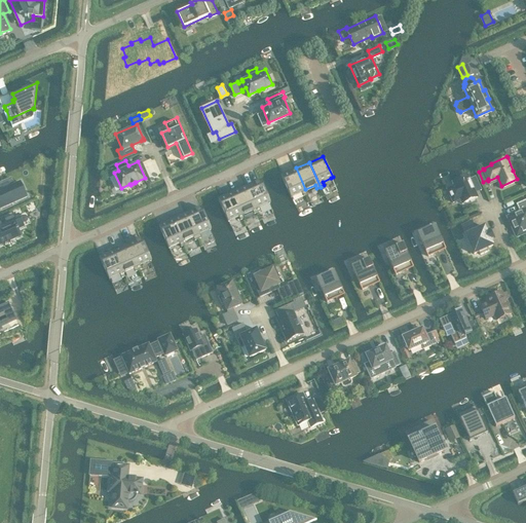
[(305,189),(296,167),(283,174),(282,175),(291,195),(293,194),(302,191),(303,194),(307,192),(305,189)]
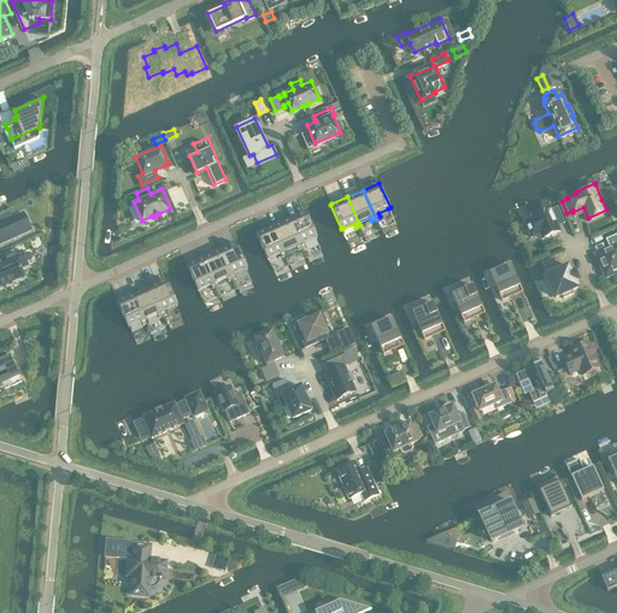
[(533,216),(524,219),(532,235),(540,231),(541,233),(545,231),(546,235),(550,233),(552,234),(557,231),(558,229),(559,229),(557,223),(564,220),(558,205),(551,208),(548,204),(530,211),(533,216)]
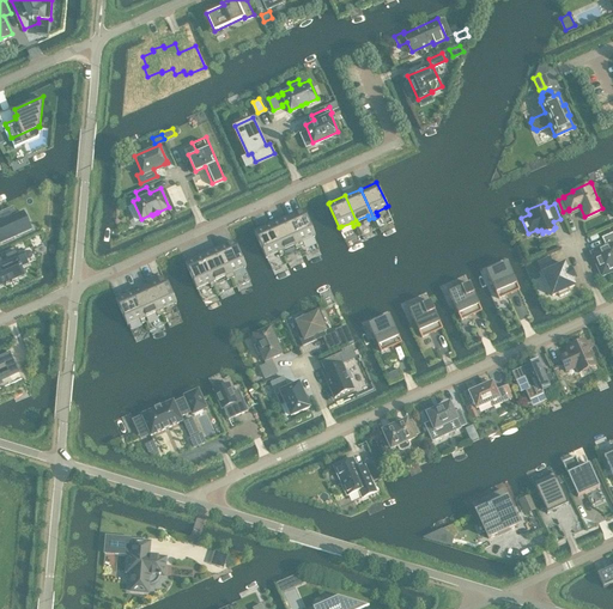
[(23,209),(0,219),(0,239),(0,241),(31,226),(23,209)]
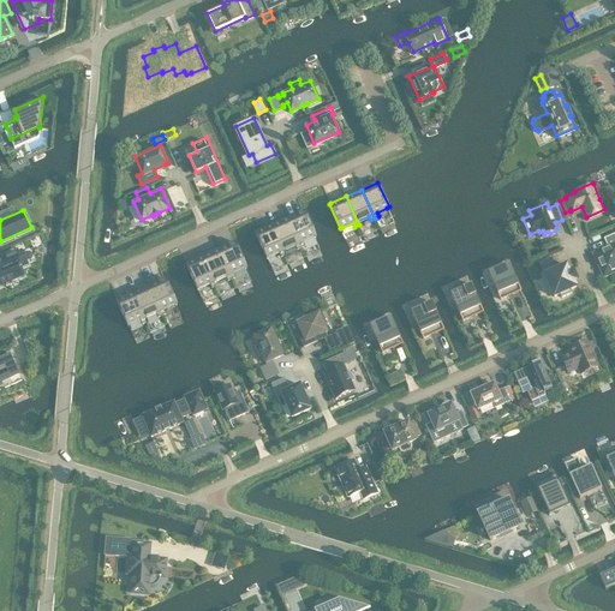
[(316,234),(304,210),(303,210),(288,217),(302,246),(305,244),(303,240),(314,235),(316,234)]
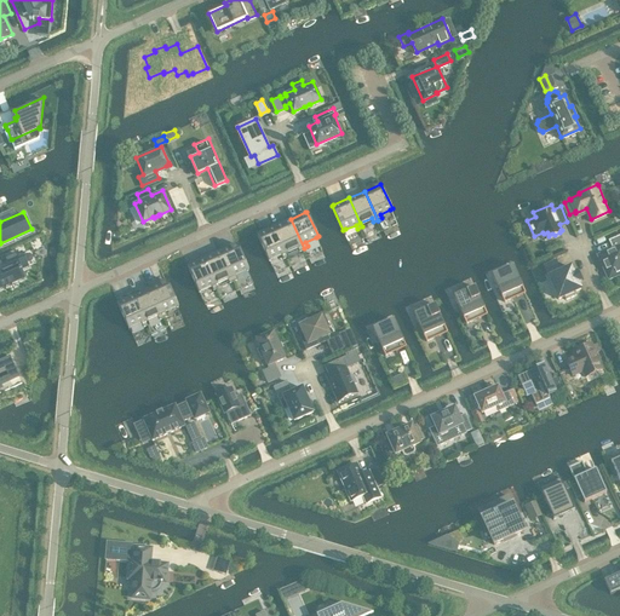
[(304,248),(291,219),(275,225),(286,251),(298,246),(299,249),(304,248)]
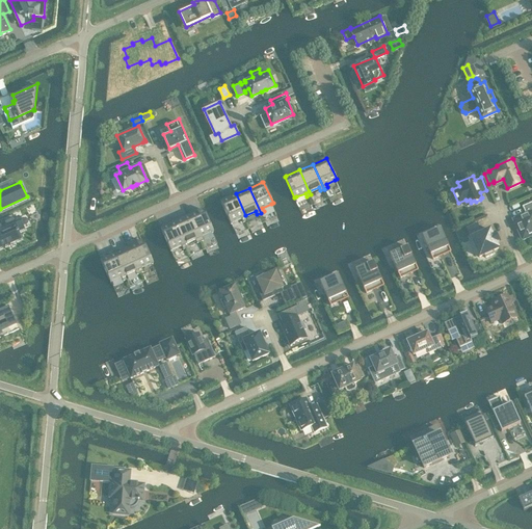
[(245,215),(236,193),(222,200),(221,201),(231,221),(233,220),(241,217),(243,220),(246,218),(245,215)]
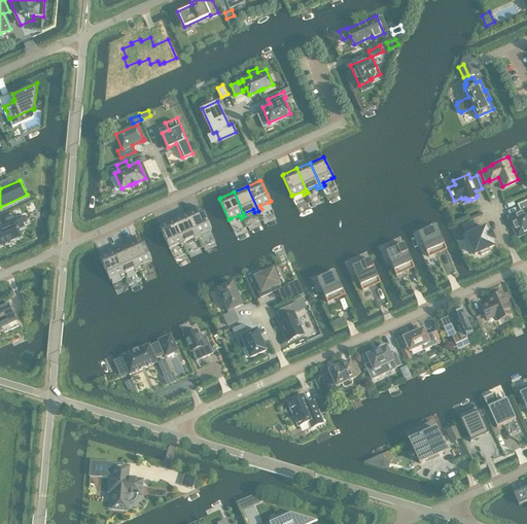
[(526,197),(518,202),(521,209),(507,215),(517,236),(526,231),(526,197)]
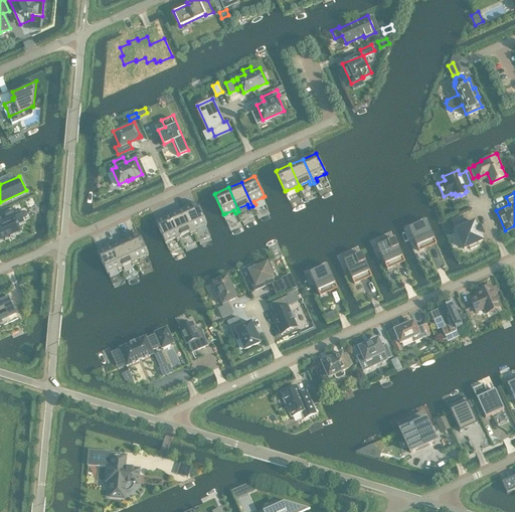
[(206,222),(197,201),(196,202),(183,208),(194,232),(197,230),(196,227),(204,223),(206,222)]
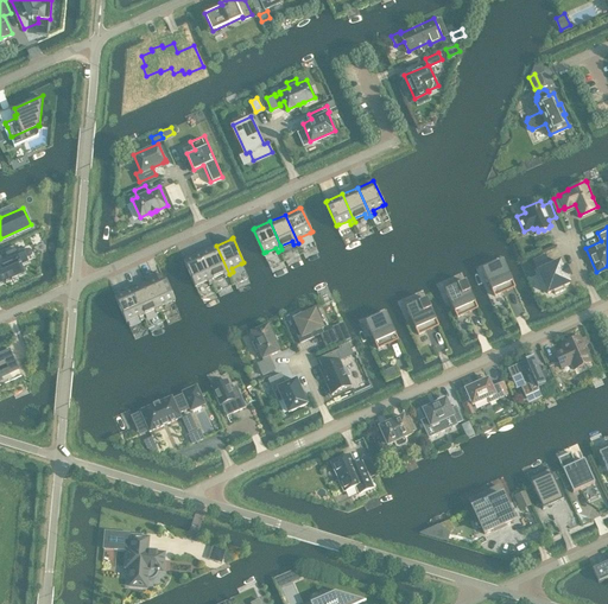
[(0,259),(1,262),(0,262),(0,280),(24,269),(20,264),(21,262),(21,261),(27,259),(21,246),(16,248),(13,243),(4,248),(6,253),(0,254),(0,259)]
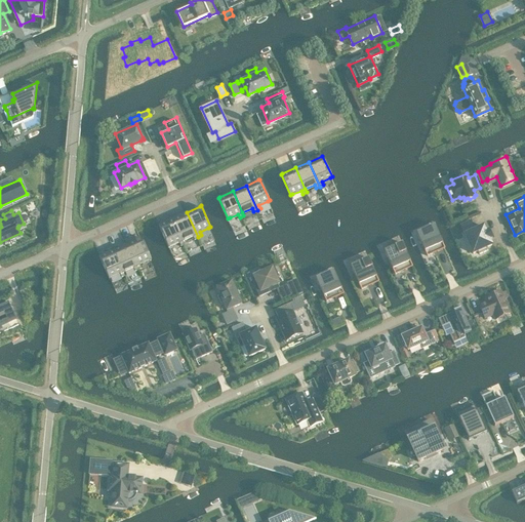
[(198,237),(187,212),(173,217),(183,239),(193,235),(194,238),(198,237)]
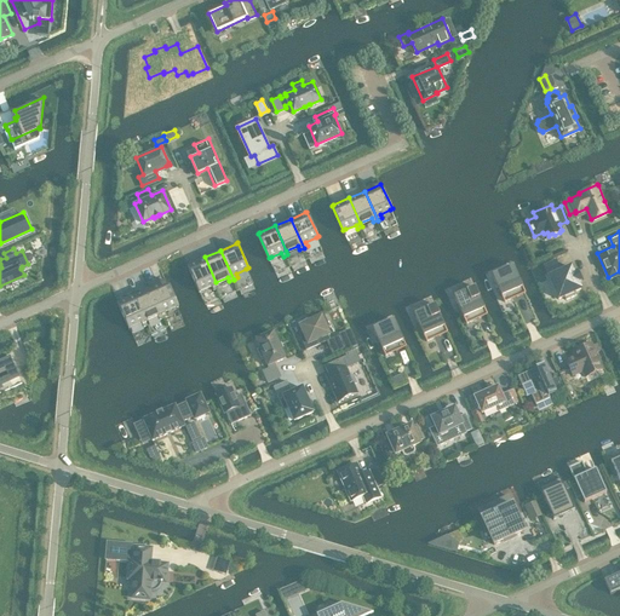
[(216,282),(205,257),(189,264),(188,265),(199,289),(201,288),(212,285),(213,288),(218,286),(216,282)]
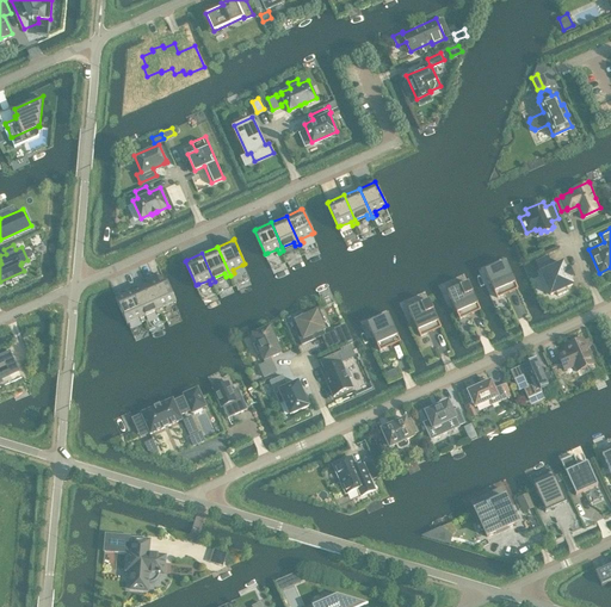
[(572,283),(569,276),(573,274),(569,266),(566,267),(562,260),(541,271),(550,292),(556,290),(557,293),(568,289),(567,285),(572,283)]
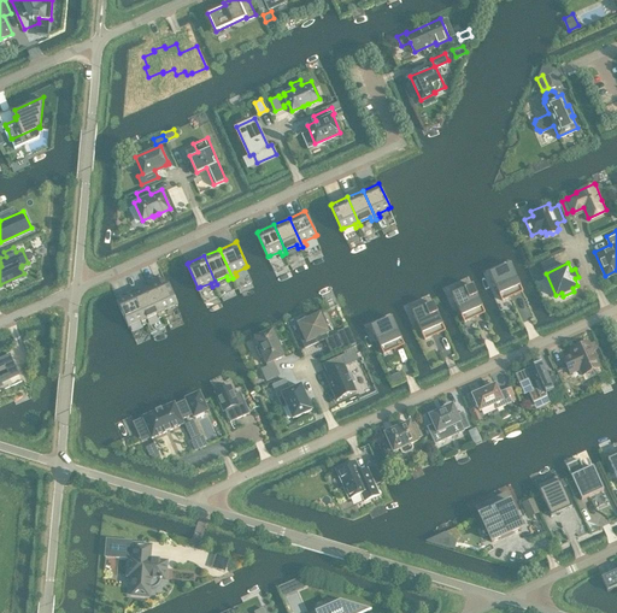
[(523,289),(512,266),(511,267),(510,264),(491,272),(493,278),(503,298),(510,294),(513,292),(515,293),(523,289)]
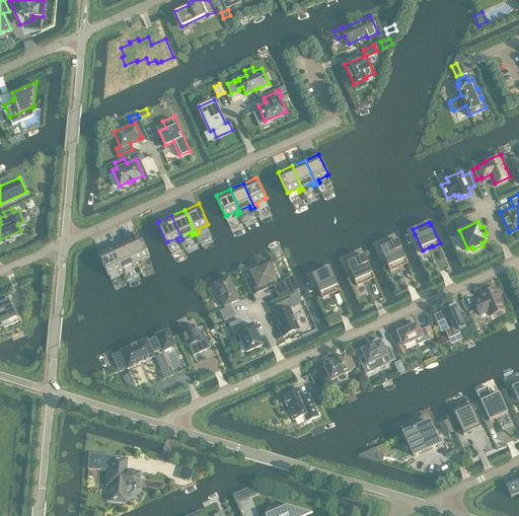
[(149,254),(140,234),(139,234),(126,240),(137,265),(140,263),(139,260),(148,255),(149,254)]
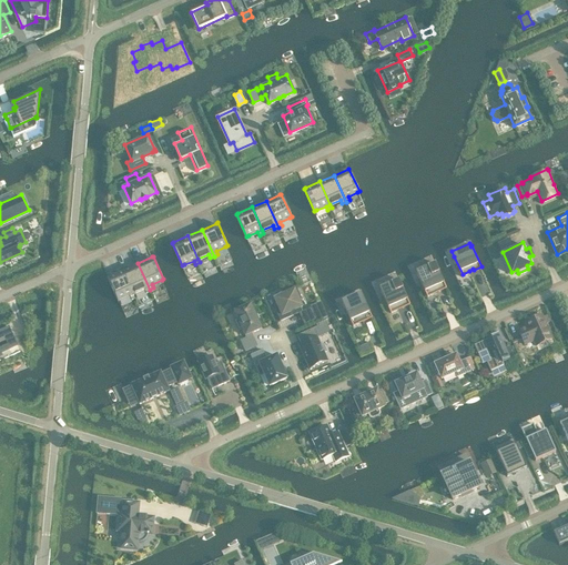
[(150,290),(138,263),(123,270),(133,292),(144,288),(145,291),(150,290)]
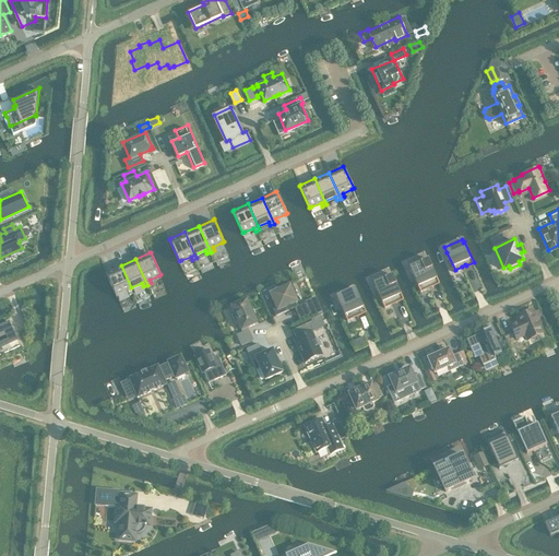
[(411,267),(420,290),(427,286),(427,285),(431,284),(431,285),(439,281),(430,261),(429,261),(428,259),(411,267)]
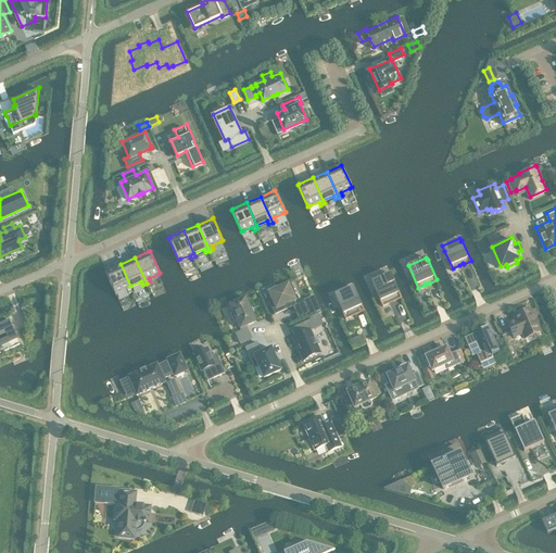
[(130,286),(121,264),(106,271),(105,271),(115,292),(116,292),(117,292),(127,288),(128,291),(133,290),(130,286)]
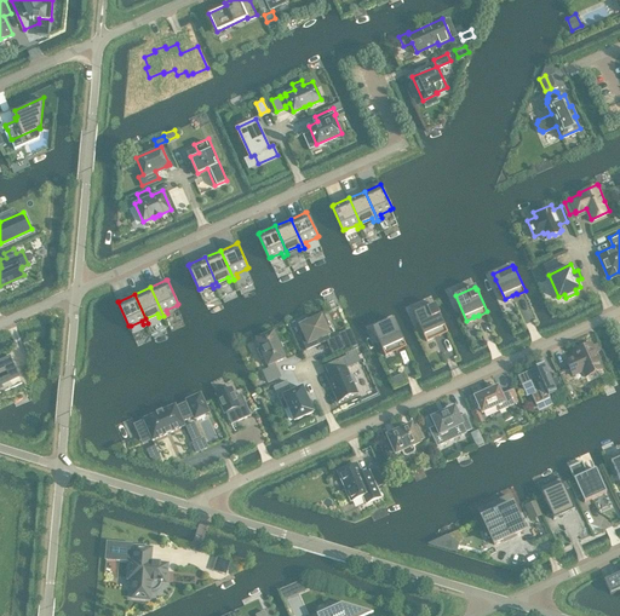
[(447,329),(437,308),(436,308),(435,305),(415,314),(426,339),(435,335),(434,334),(438,333),(447,329)]
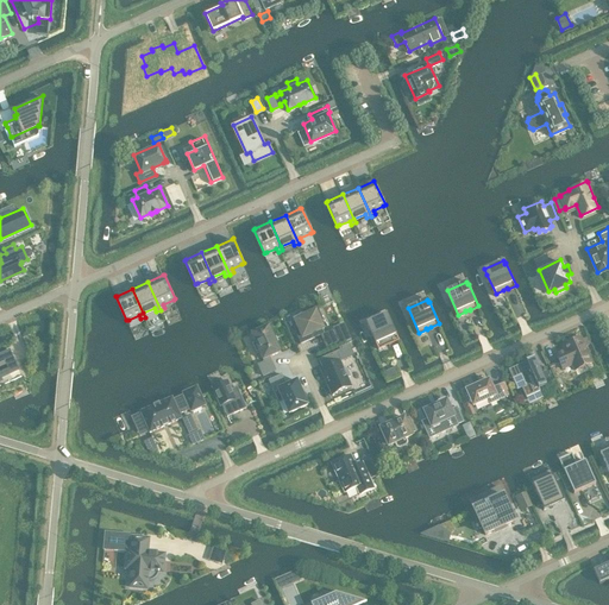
[(295,328),(301,341),(314,335),(313,334),(318,332),(318,334),(320,333),(326,346),(339,340),(333,327),(325,331),(322,327),(324,326),(321,319),(324,317),(318,304),(305,310),(306,313),(294,317),(299,327),(295,328)]
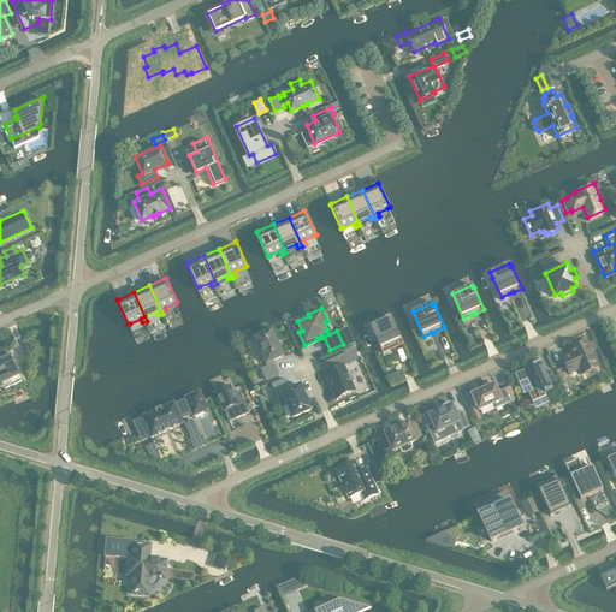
[(403,342),(394,320),(392,320),(391,316),(372,326),(383,351),(390,348),(390,346),(395,344),(395,345),(403,342)]
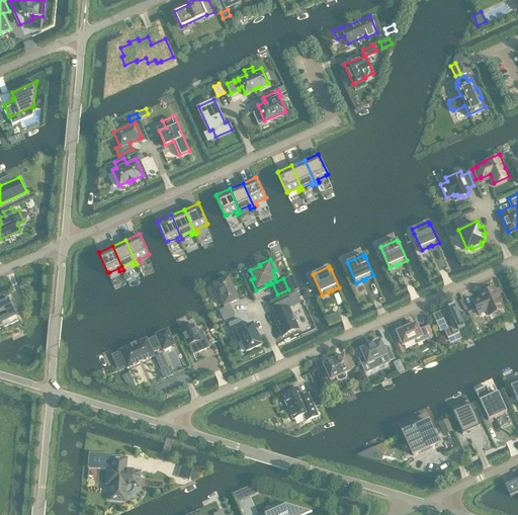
[(292,274),(283,278),(288,289),(297,285),(292,274)]
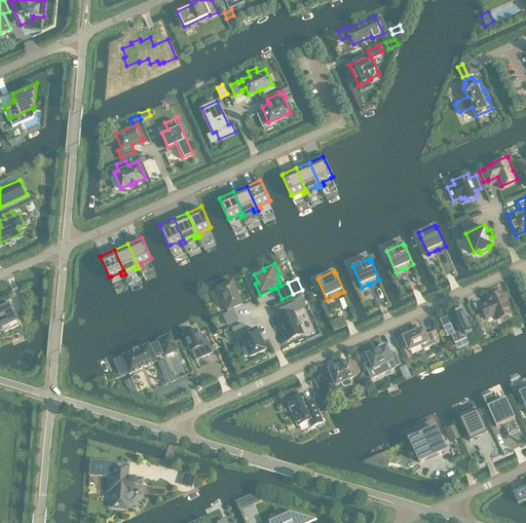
[(242,302),(232,279),(217,287),(220,294),(217,295),(221,303),(224,301),(227,308),(228,310),(223,313),(227,323),(237,318),(234,310),(232,306),(242,302)]
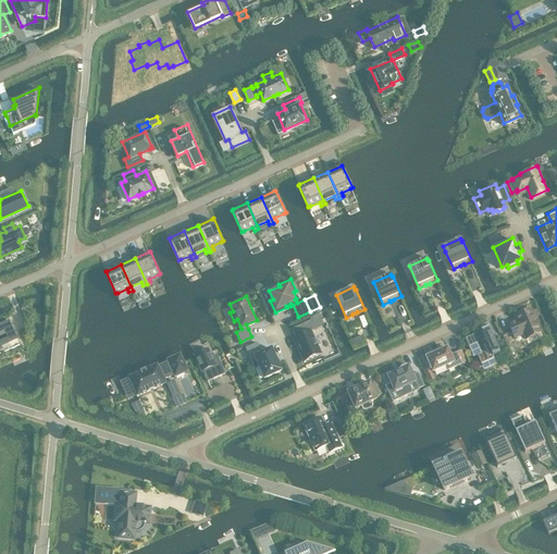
[(535,315),(532,309),(531,307),(516,314),(518,320),(509,324),(515,335),(523,331),(525,336),(542,330),(535,315)]
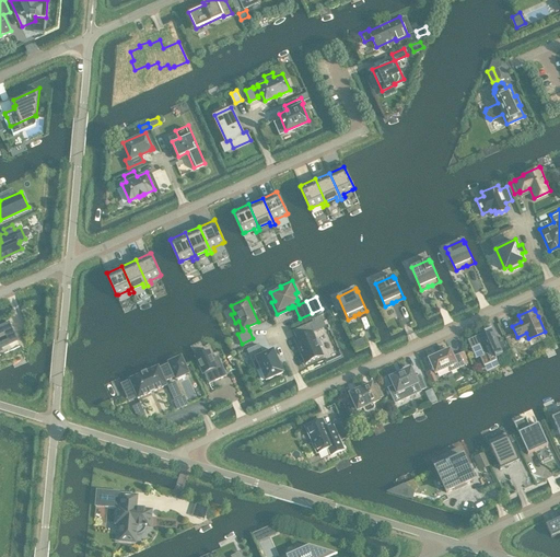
[(312,320),(292,328),(296,337),(295,338),(305,361),(323,354),(319,345),(322,344),(318,337),(316,338),(313,329),(326,324),(322,313),(312,317),(312,320)]
